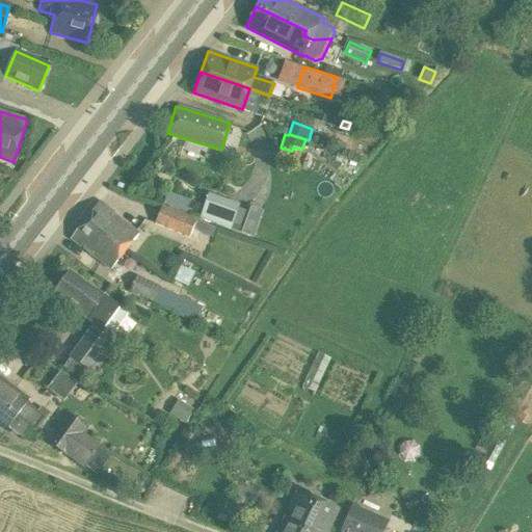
[(338,142),(336,150),(344,152),(346,145),(338,142)]
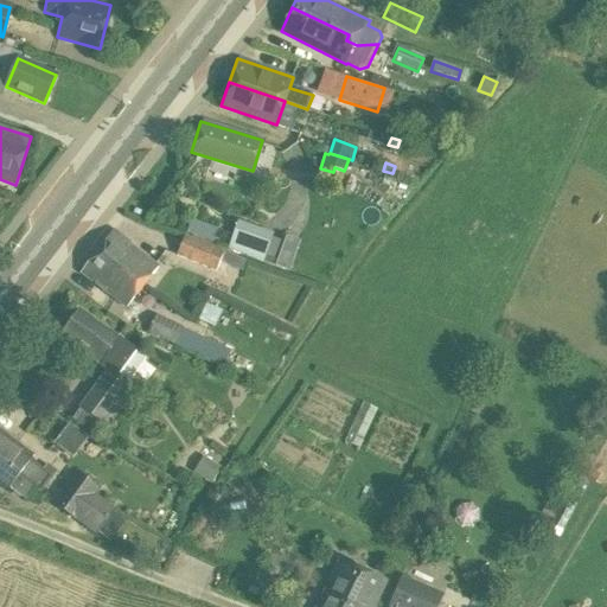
[(237,225),(229,250),(247,257),(255,231),(237,225)]
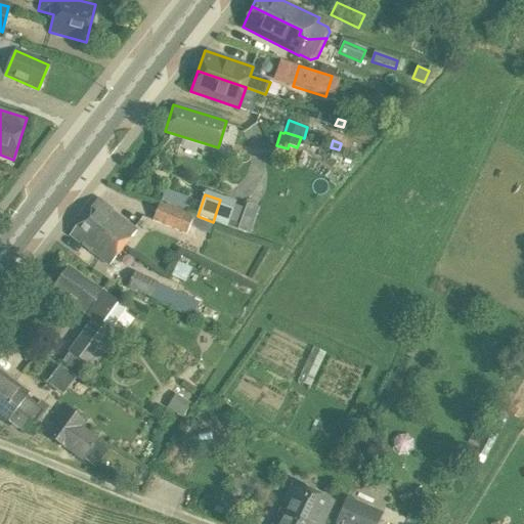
[(83,217),(123,248),(136,229),(96,199),(83,217)]
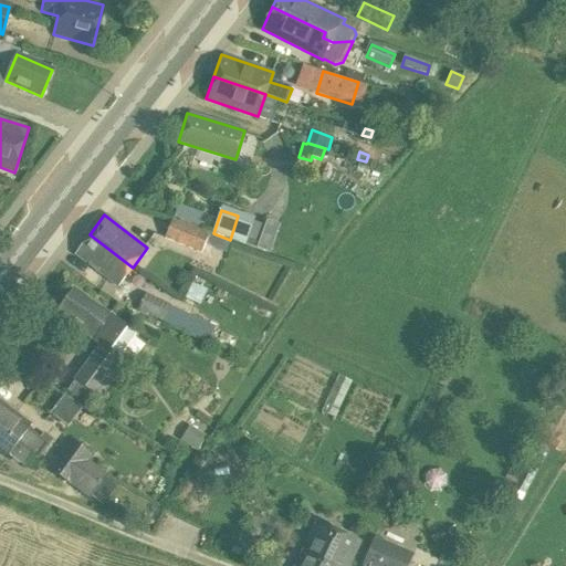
[(165,238),(201,253),(205,245),(209,232),(173,219),(165,238)]
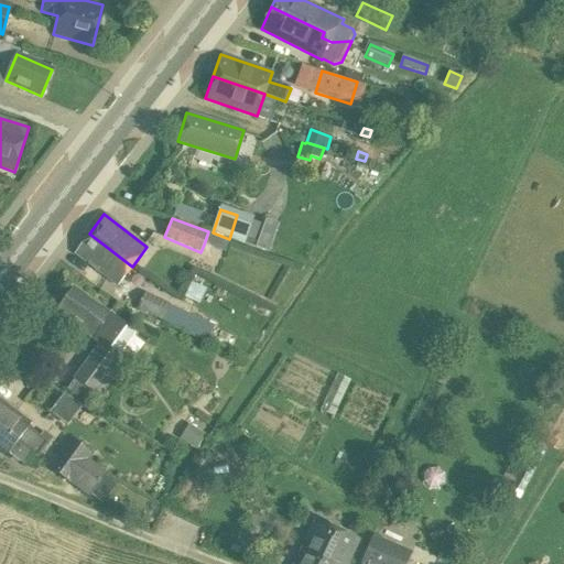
[(228,239),(208,231),(204,245),(224,251),(228,239)]
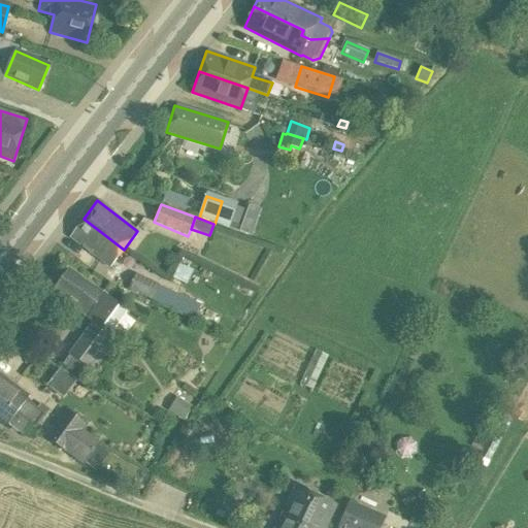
[(124,250),(84,219),(69,236),(109,267),(124,250)]
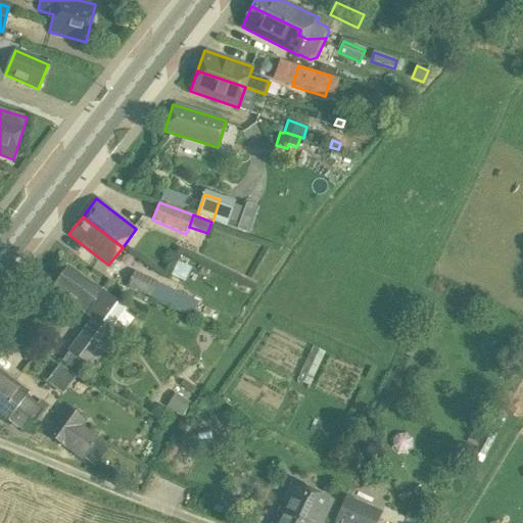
[(52,290),(92,318),(65,357),(85,371),(113,330),(100,322),(115,299),(68,267),(52,290)]
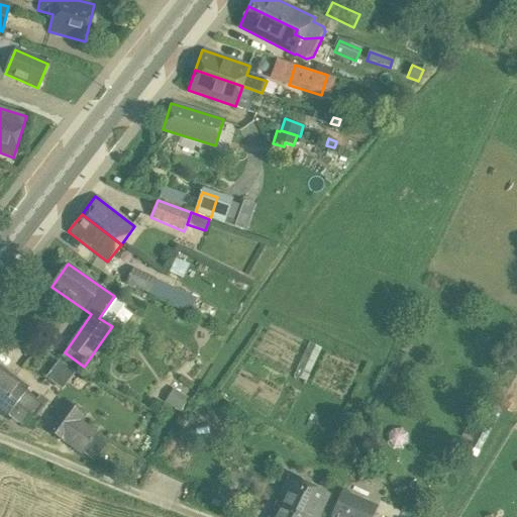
[(126,284),(149,293),(154,280),(131,271),(126,284)]
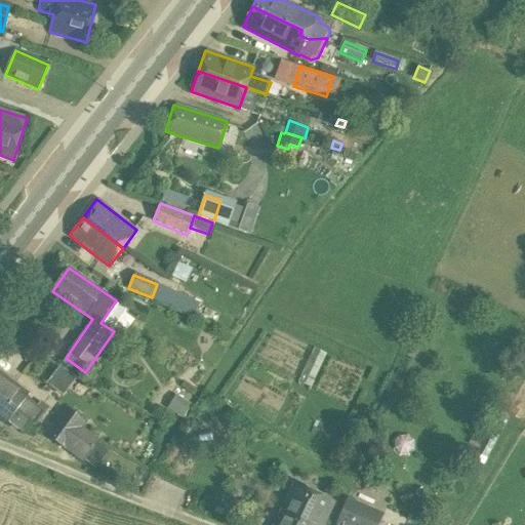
[(157,284),(152,297),(195,315),(200,301),(157,284)]
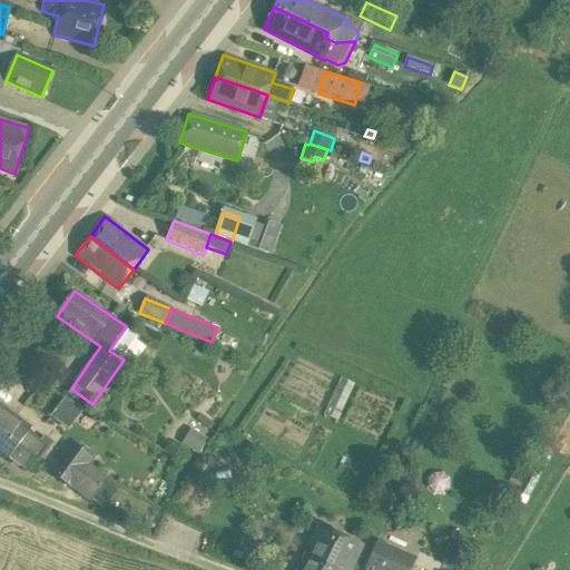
[(50,448),(29,433),(32,428),(0,404),(0,429),(36,453),(42,458),(50,448)]
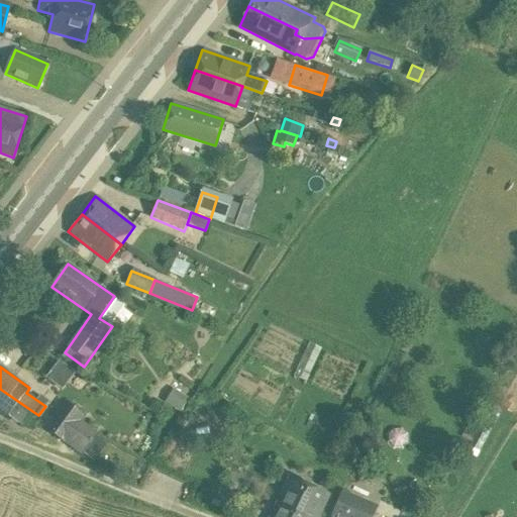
[(32,411),(0,389),(0,411),(7,417),(10,413),(24,423),(32,411)]
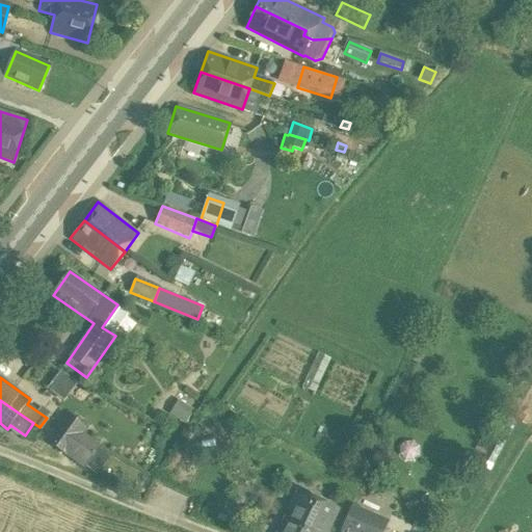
[(185,406),(177,420),(186,425),(194,411),(185,406)]
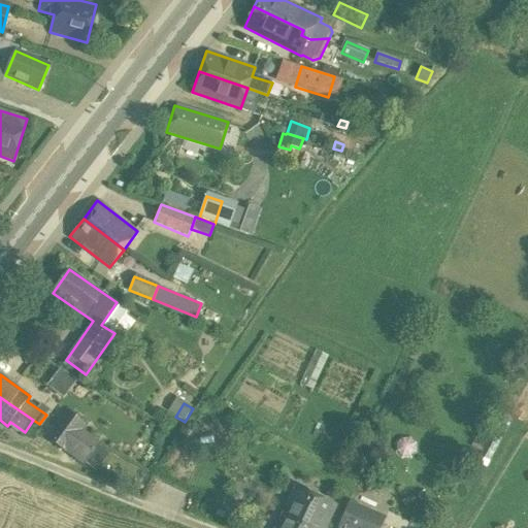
[(65,454),(83,430),(87,426),(66,409),(44,438),(65,454)]
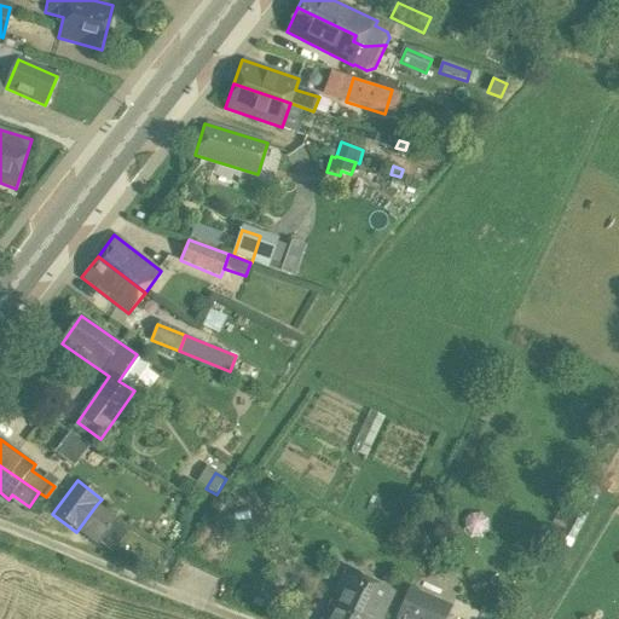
[(97,504),(76,532),(97,547),(117,520),(97,504)]
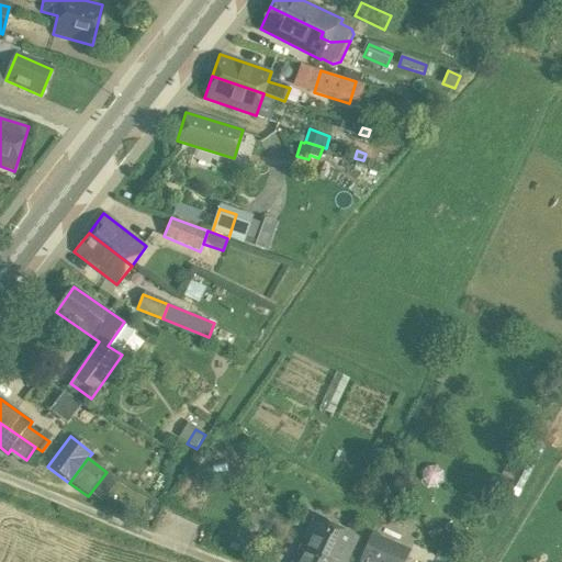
[(294,561),(345,561),(357,539),(316,518),(294,561)]
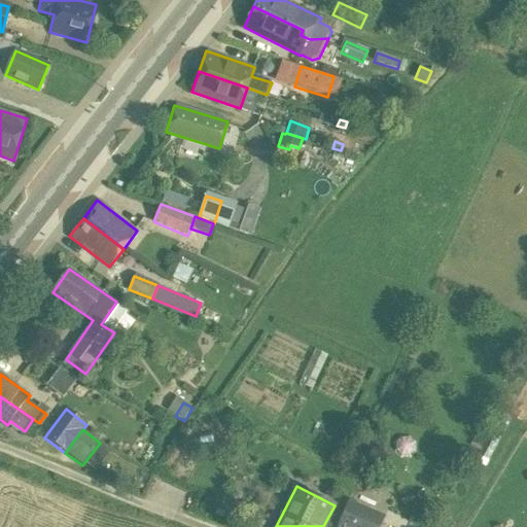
[(354,503),(343,526),(380,526),(384,519),(354,503)]
